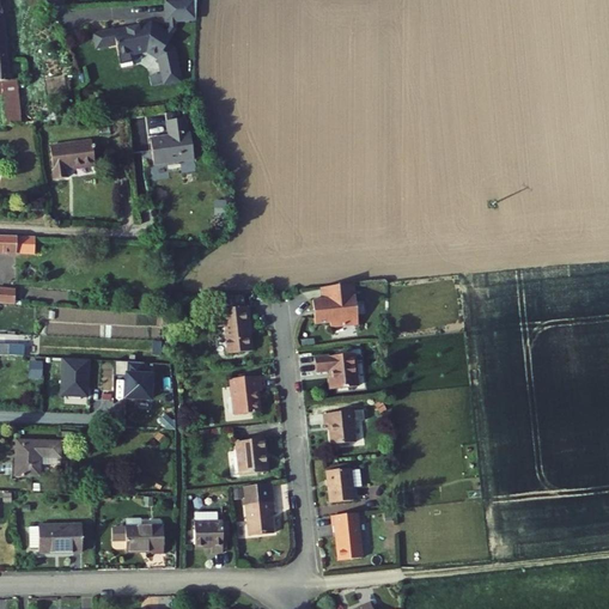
[(175,22),(195,22),(194,2),(165,4),(166,23),(169,23),(175,22)]
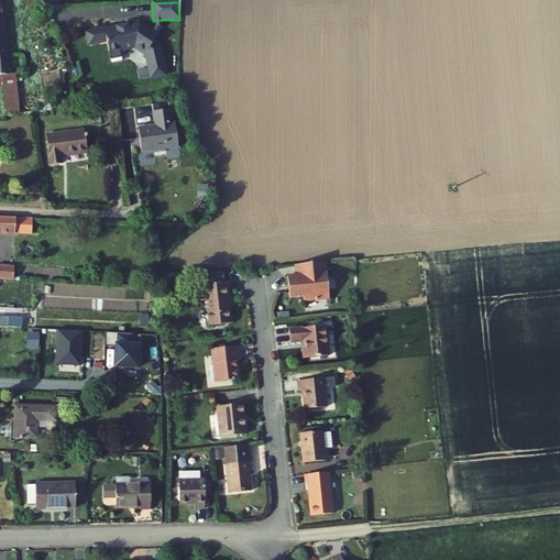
[(161,20),(155,21),(155,26),(151,32),(155,35),(161,29),(161,20)]
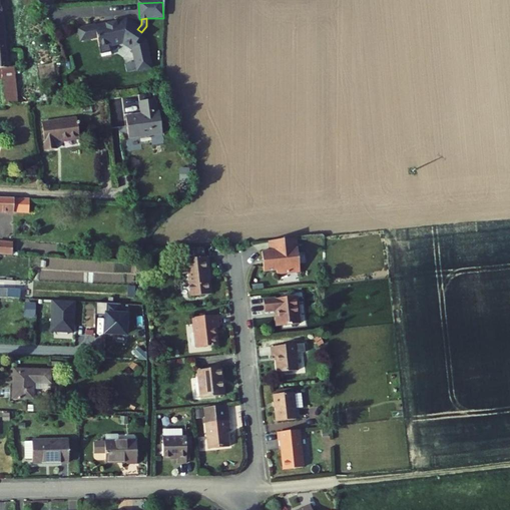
[(80,40),(96,37),(98,47),(122,43),(123,45),(128,49),(130,49),(132,50),(135,71),(149,68),(144,41),(139,37),(142,33),(141,32),(137,29),(126,22),(115,23),(115,22),(114,22),(114,23),(107,24),(105,24),(105,25),(95,27),(95,26),(78,29),(80,40)]
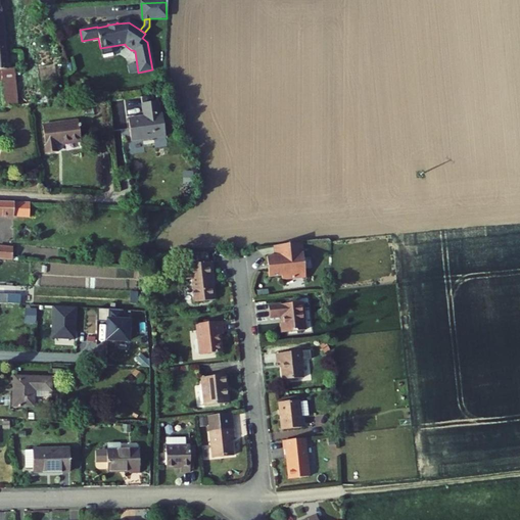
[(128,120),(130,142),(164,138),(162,115),(158,116),(157,103),(142,105),(143,119),(128,120)]
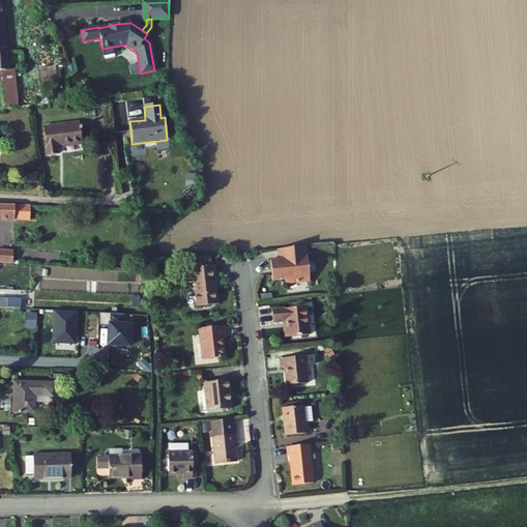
[(79,121),(42,127),(48,155),(58,153),(57,146),(82,142),(79,121)]
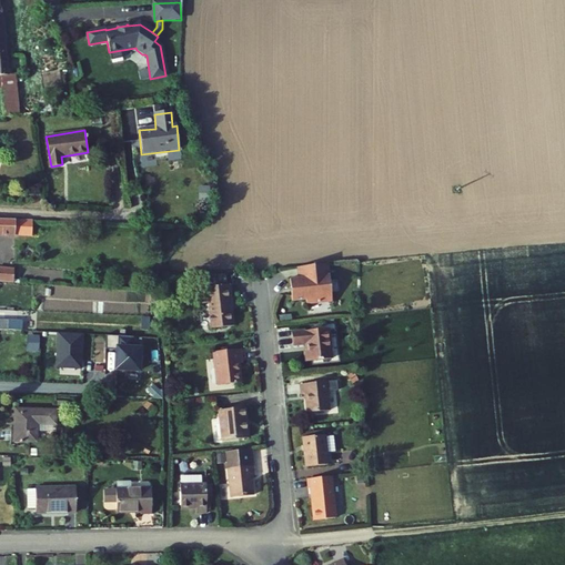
[(0,235),(24,238),(26,220),(0,219),(0,235)]
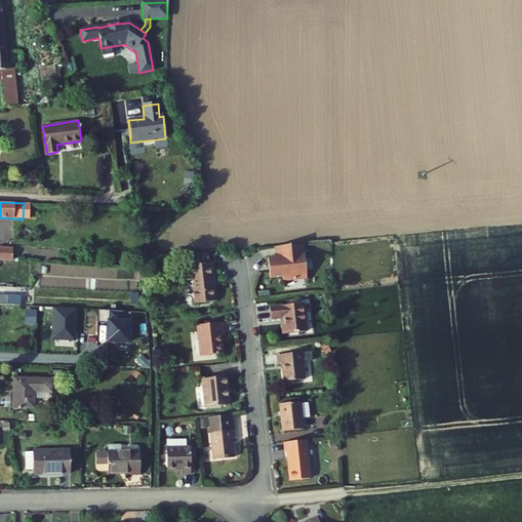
[(278,252),(270,252),(271,269),(286,268),(286,273),(311,269),(307,240),(277,243),(278,252)]
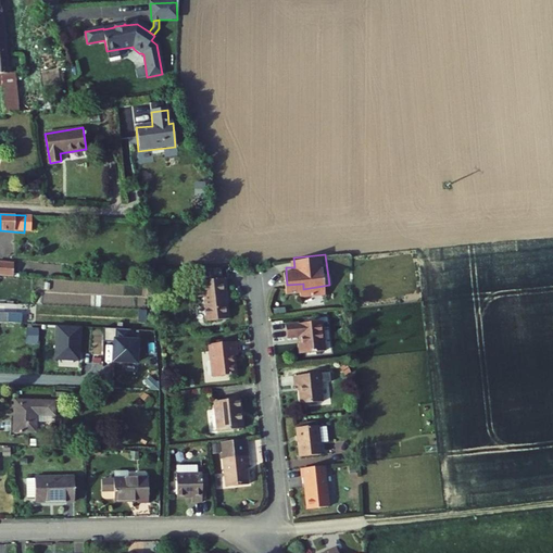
[(223,264),(210,266),(211,278),(223,277),(223,264)]
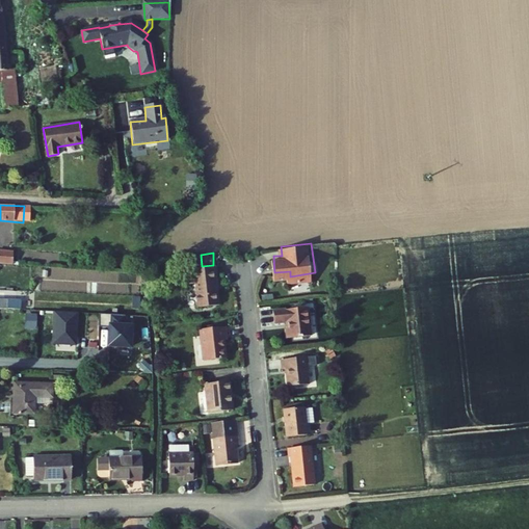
[(215,266),(213,265),(202,266),(187,267),(188,283),(194,282),(196,307),(218,303),(215,266)]
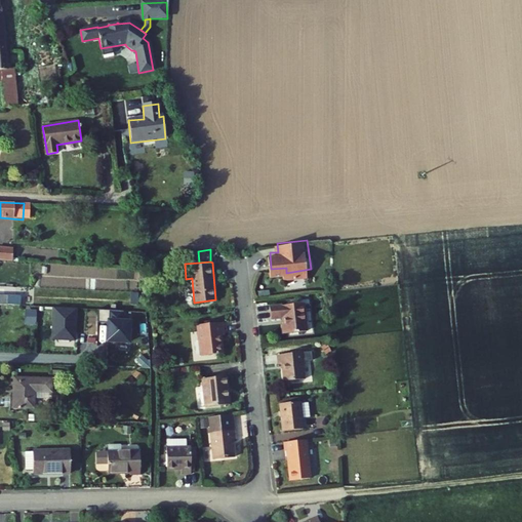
[(0,304),(17,307),(18,298),(0,296),(0,304)]
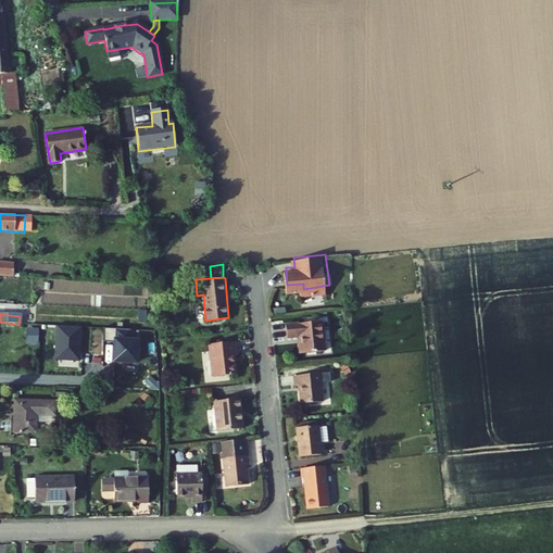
[(321,316),(285,319),(286,334),(299,332),(300,338),(298,338),(299,349),(324,347),(321,316)]
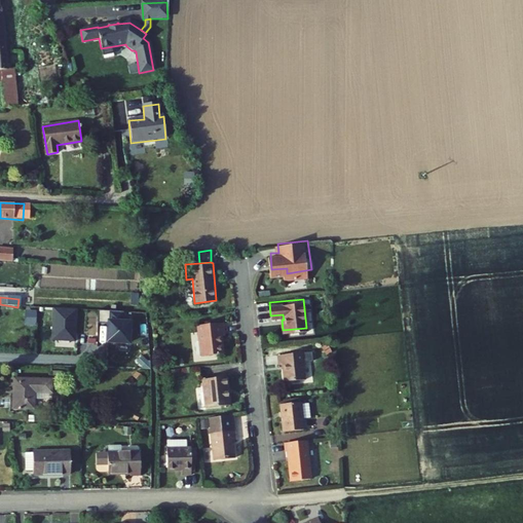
[(33,322),(33,307),(22,306),(22,322),(33,322)]
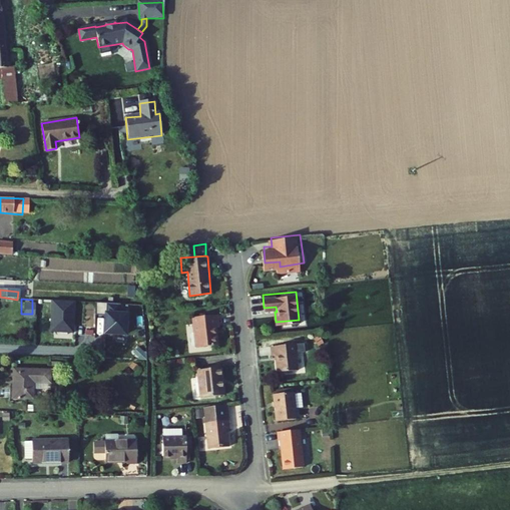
[(53,303),(53,334),(74,334),(74,303),(53,303)]
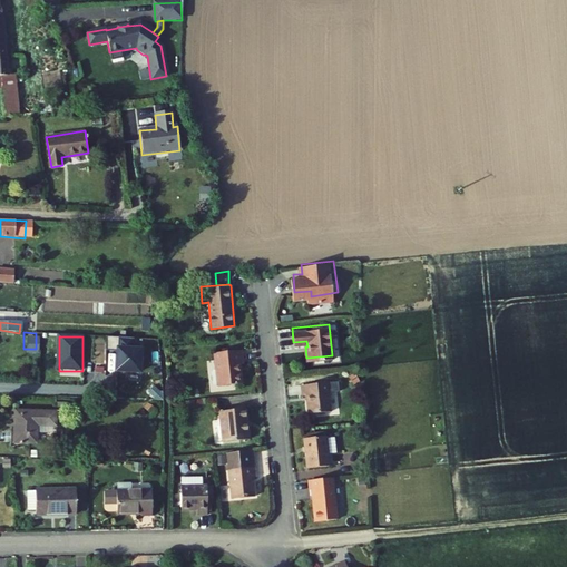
[(135,338),(107,336),(107,351),(119,351),(119,370),(143,371),(143,349),(135,349),(135,338)]
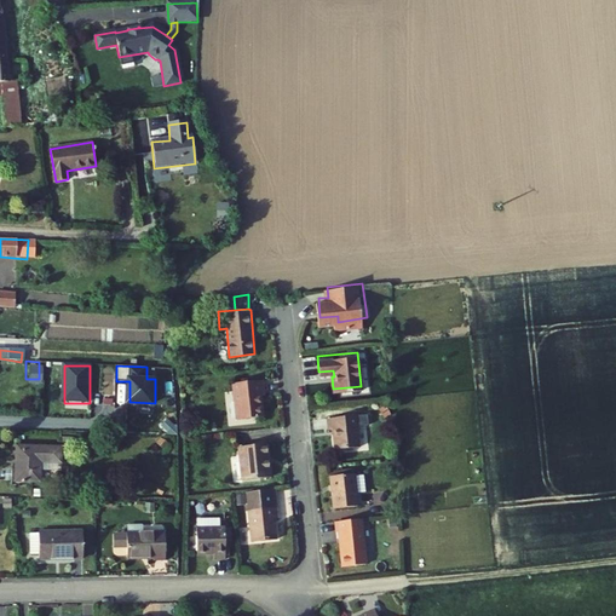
[(263,376),(231,380),(235,418),(262,415),(259,395),(264,395),(263,376)]
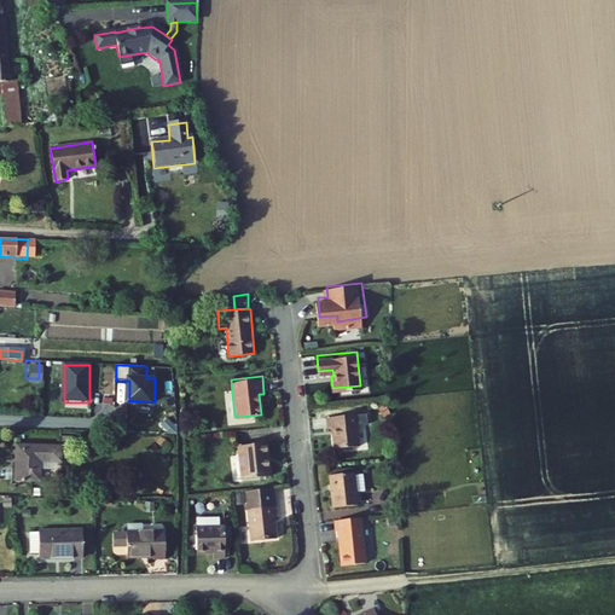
[(355,410),(326,413),(326,423),(332,423),(334,445),(357,442),(355,410)]
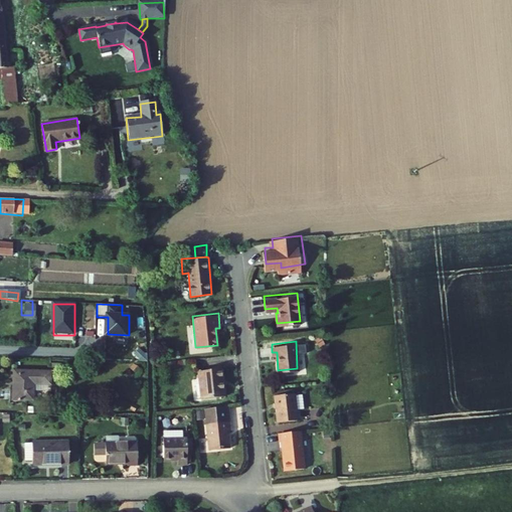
[(12,367),(11,396),(30,397),(31,379),(48,380),(49,368),(12,367)]
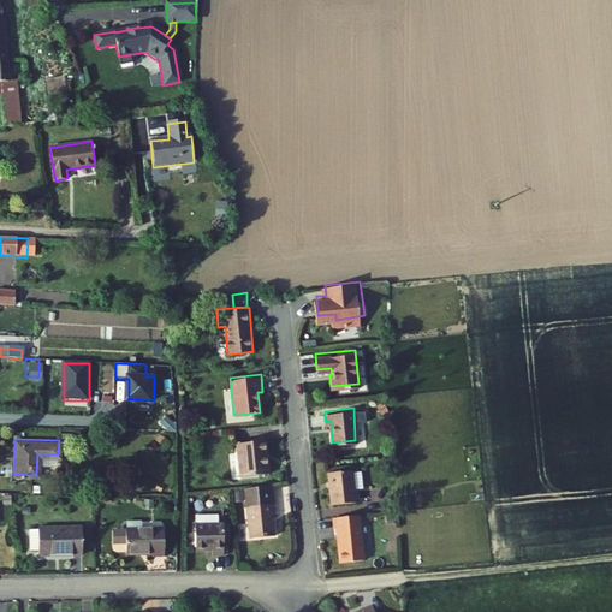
[(267,439),(238,441),(241,473),(269,470),(267,439)]
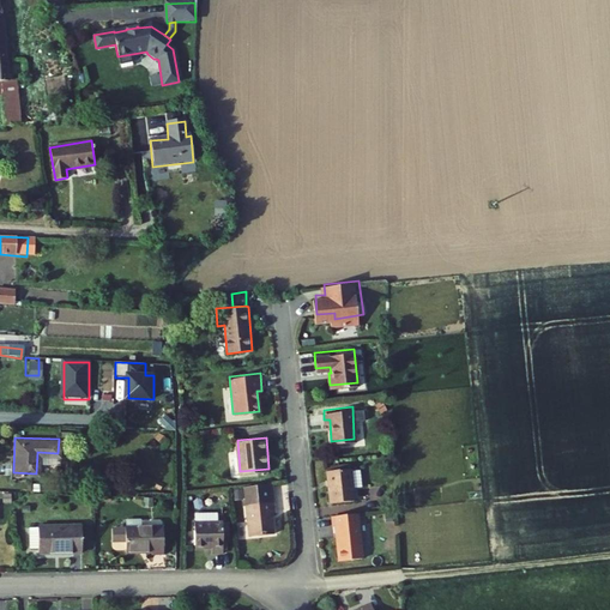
[(357,465),(332,466),(334,495),(360,493),(357,465)]
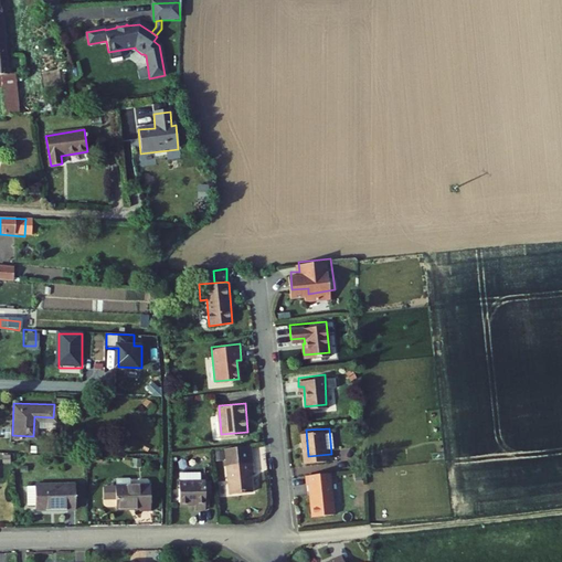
[(250,460),(223,462),(225,490),(247,488),(246,472),(251,472),(250,460)]
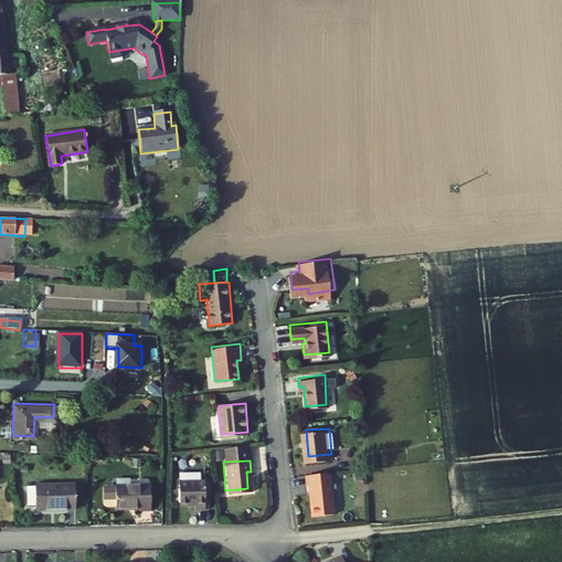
[(328,469),(304,472),(305,480),(307,480),(309,512),(331,510),(328,469)]
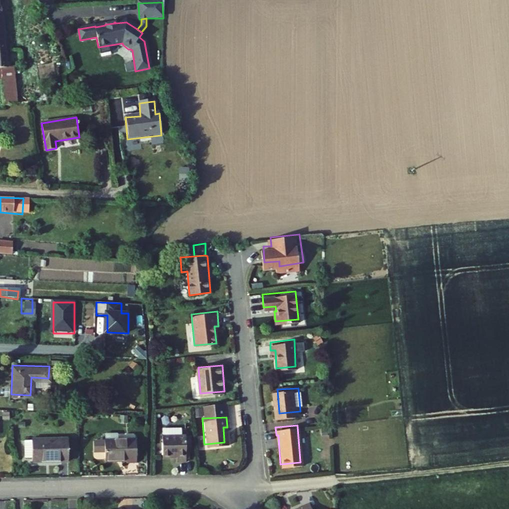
[(182,435),(158,435),(158,457),(171,458),(171,462),(182,462),(182,435)]
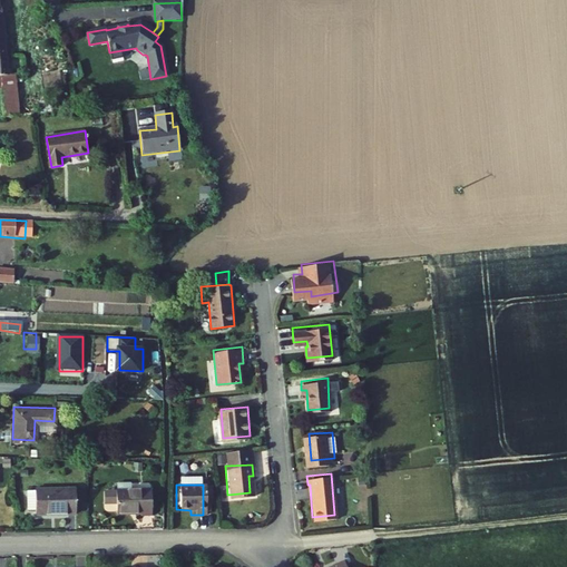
[(76,487),(36,487),(36,488),(26,489),(26,508),(35,508),(36,512),(76,511),(76,487)]
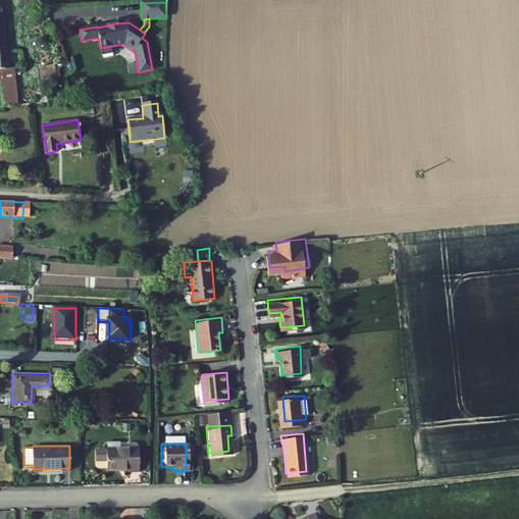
[(140,447),(107,448),(96,448),(96,459),(107,459),(108,468),(128,468),(128,471),(140,471),(140,447)]
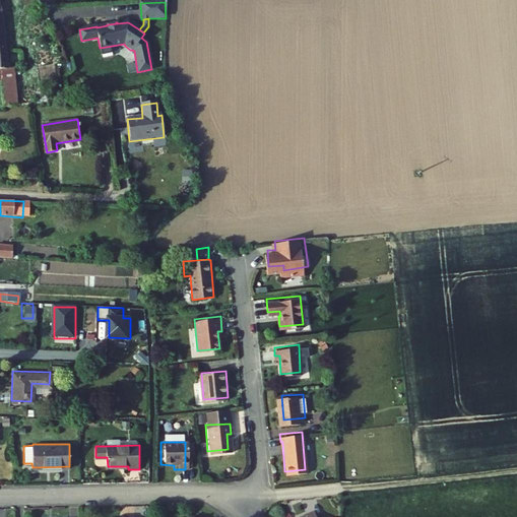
[(295,516),(293,516),(314,516),(310,507),(294,514),(295,516)]
